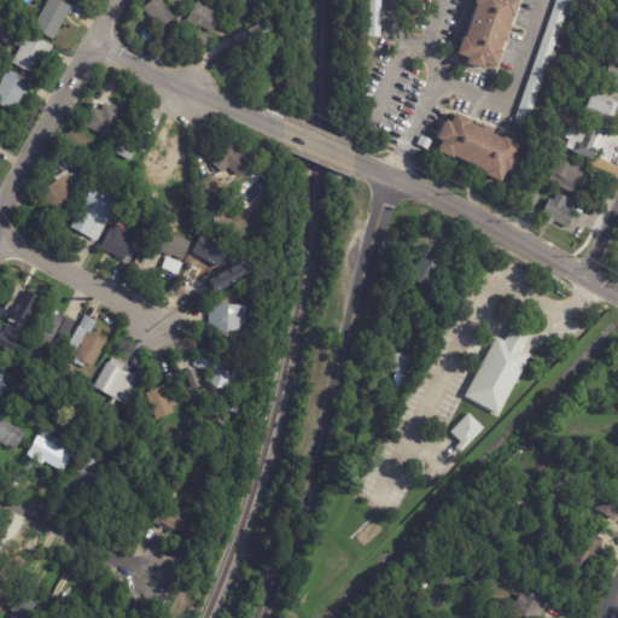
[(59,0),(73,7),(56,40),(35,29),(51,0),(59,0)]
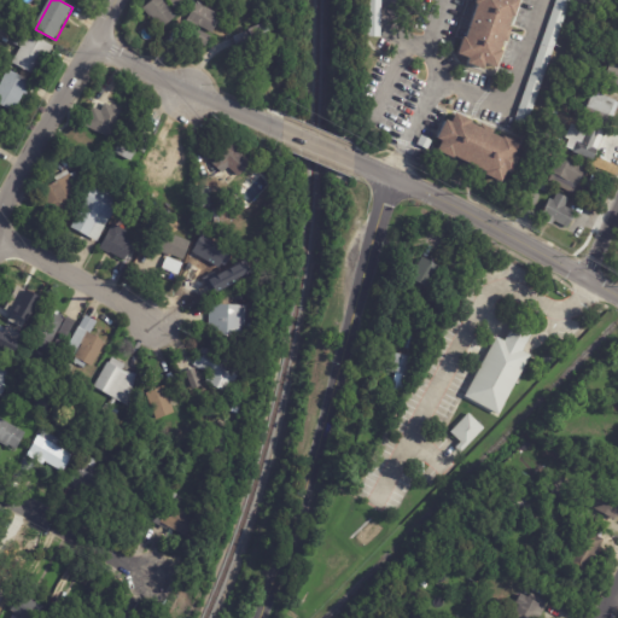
[(163,0),(179,18),(162,31),(145,10),(156,0),(187,0),(176,10),(168,0),(163,0)]
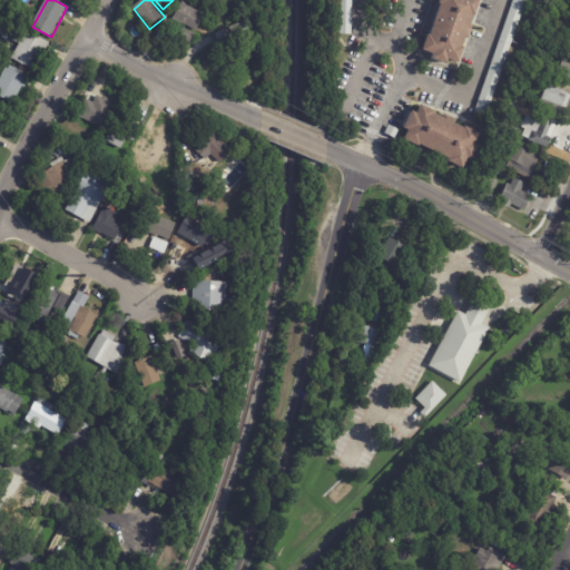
[(354,0),(354,36),(343,36),(343,0),(354,0)]
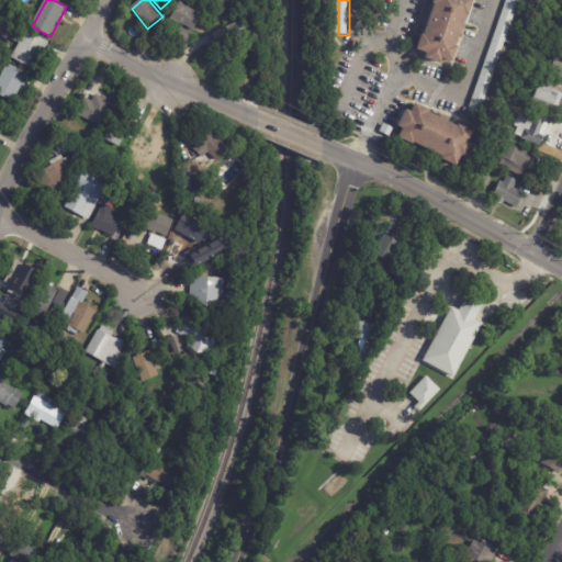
[(433,0),(417,46),(454,59),(474,0),(433,0)]
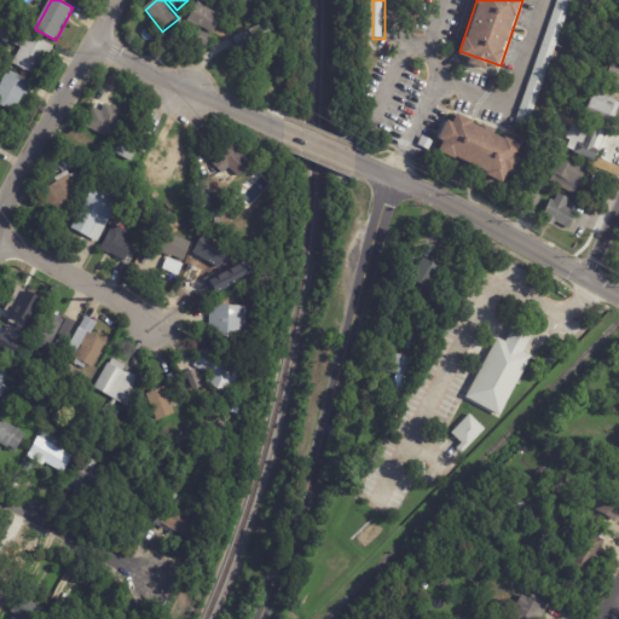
[(574,0),(531,127),(518,123),(560,0),(574,0)]
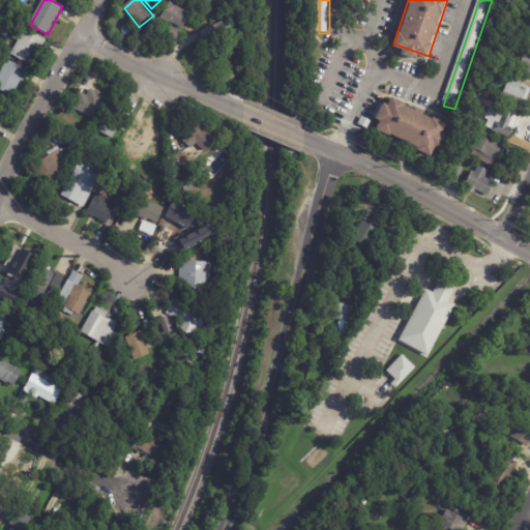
[(162,19),(171,2),(176,4),(175,6),(192,16),(184,30),(172,24),(172,25),(162,19)]
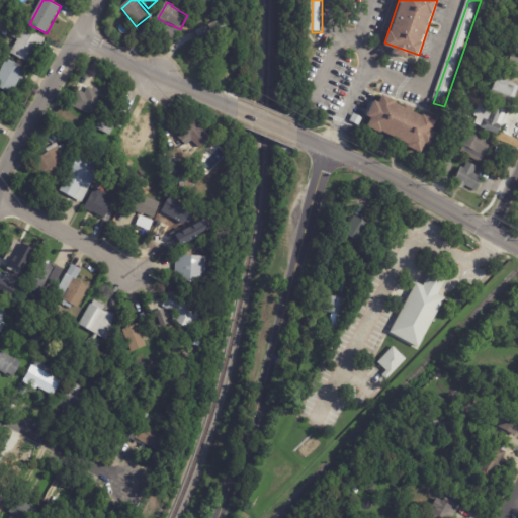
[(202,47),(197,32),(226,20),(229,27),(216,33),(225,55),(209,62),(202,47)]
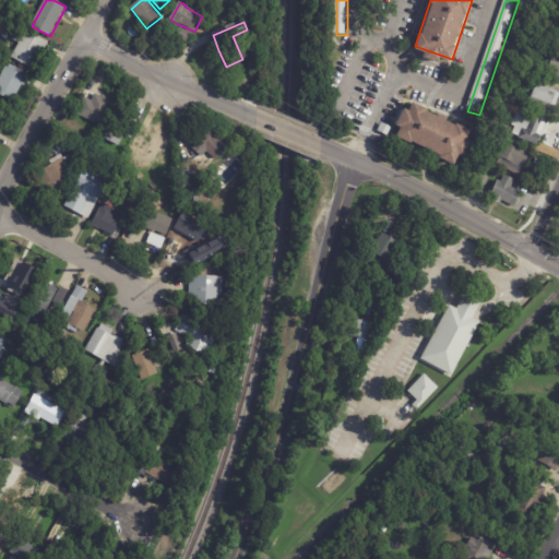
[(49,43),(44,54),(42,52),(33,69),(12,58),(20,44),(13,40),(21,27),(49,43)]
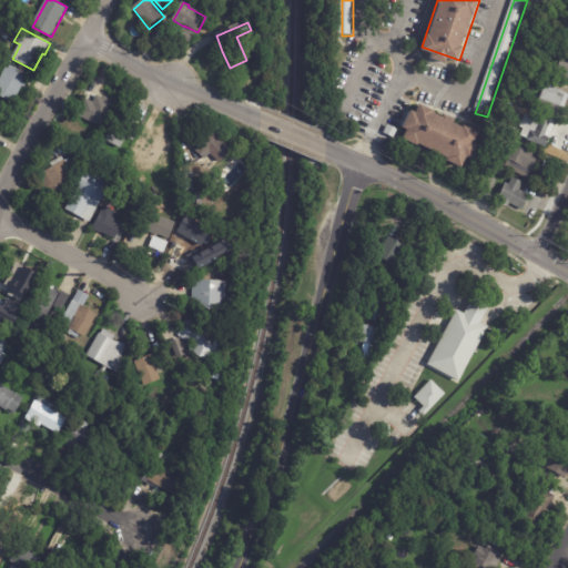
[(195,36),(191,44),(176,37),(182,28),(195,36)]
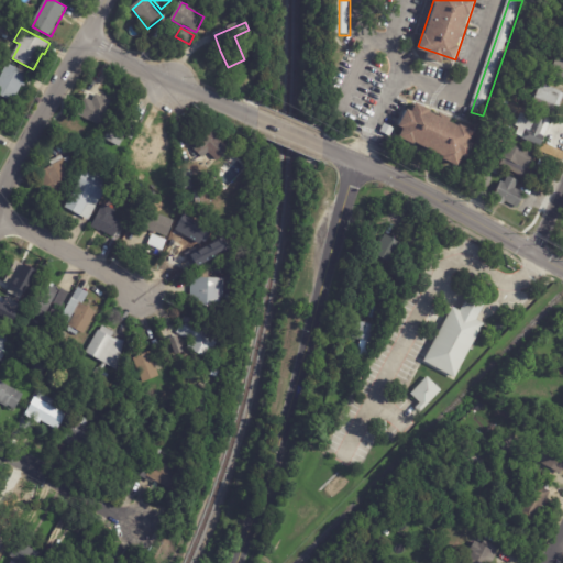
[(521,61),(523,54),(530,57),(527,64),(521,61)]
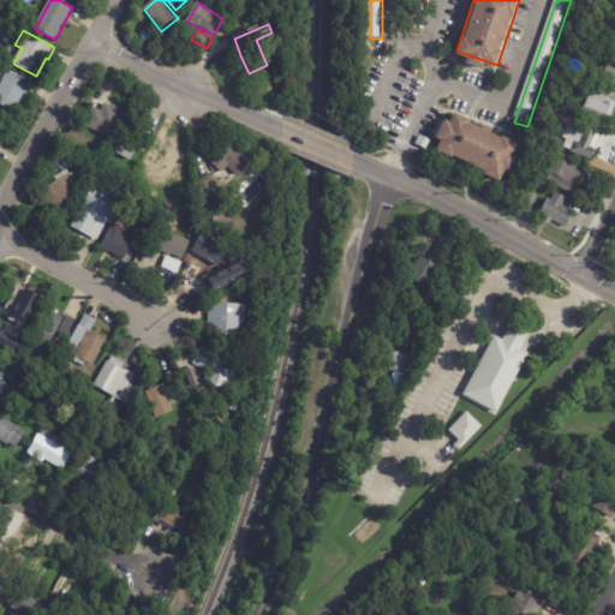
[(608,63),(614,65),(614,87),(601,79),(608,63)]
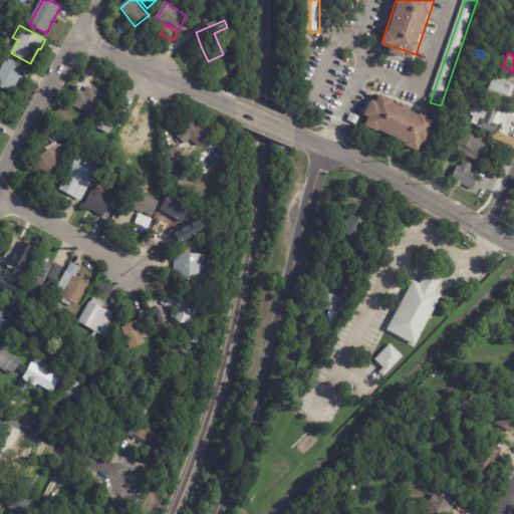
[(28,70),(23,78),(21,77),(13,92),(0,84),(0,72),(3,66),(0,64),(0,62),(3,56),(7,58),(8,57),(29,68),(28,70)]
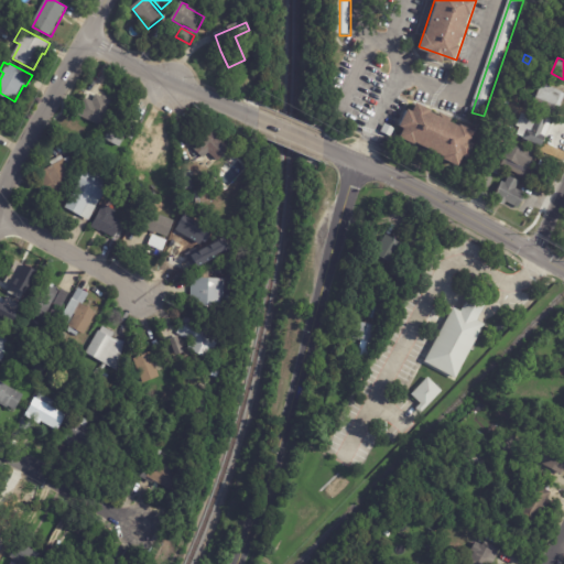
[(544,86),(563,93),(562,95),(563,95),(563,98),(563,101),(559,100),(556,107),(561,109),(557,118),(555,117),(554,118),(532,109),(541,85),(544,86)]
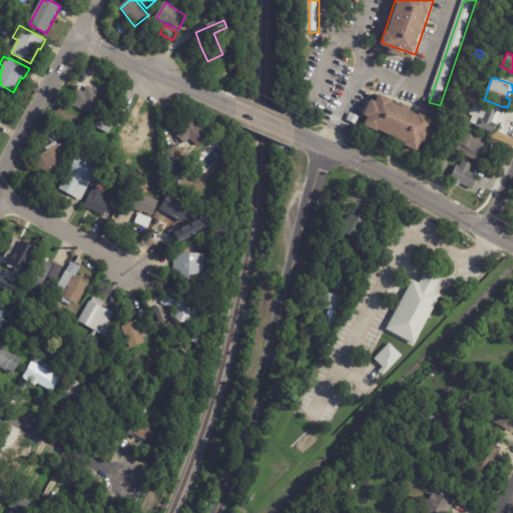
[(101,91),(103,92),(93,114),(72,104),(78,89),(85,92),(88,85),(94,88),(94,86),(99,89),(99,90),(101,91)]
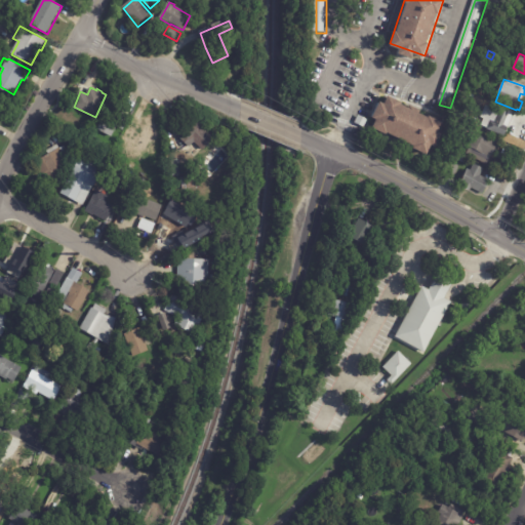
[(367,125),(381,88),(445,119),(433,154),(367,125)]
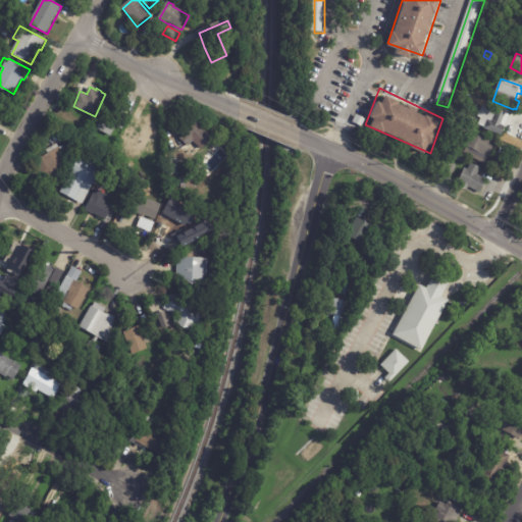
[(481,97),(484,90),(491,92),(488,100),(481,97)]
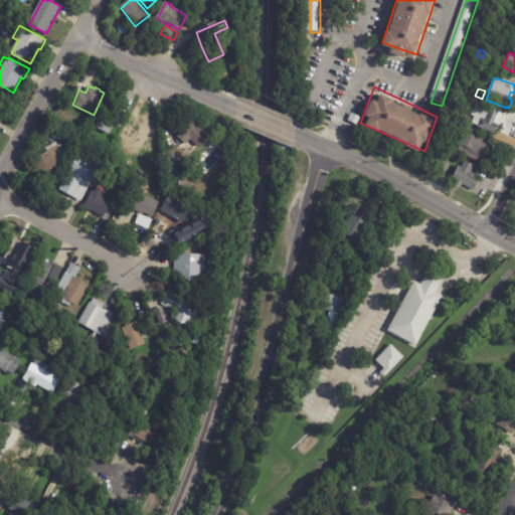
[(119,113),(120,113),(121,110),(129,114),(122,128),(116,125),(111,135),(96,127),(105,110),(103,109),(105,106),(119,113)]
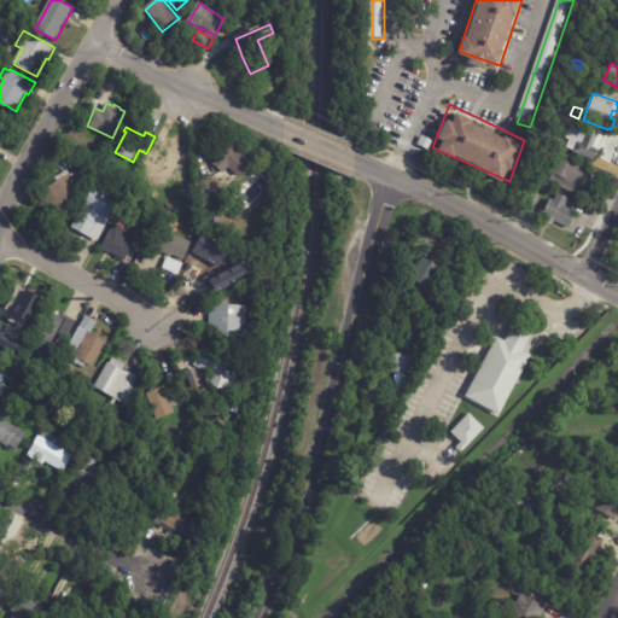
[(576,127),(590,133),(592,132),(606,138),(600,152),(601,152),(596,163),(576,153),(577,152),(569,150),(572,143),(569,140),(575,127),(576,127)]
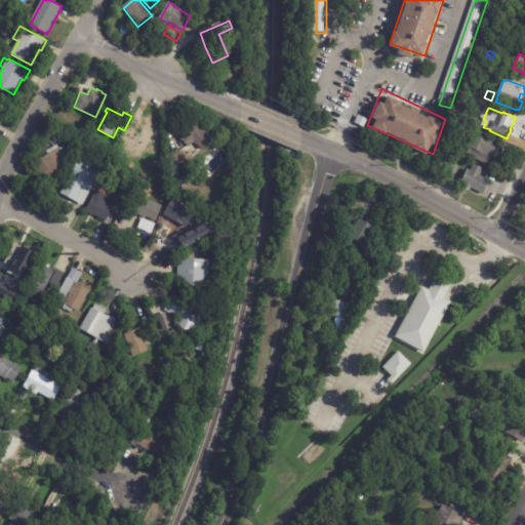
[(134,118),(148,124),(150,119),(154,121),(153,126),(158,129),(148,151),(124,138),(127,132),(134,118)]
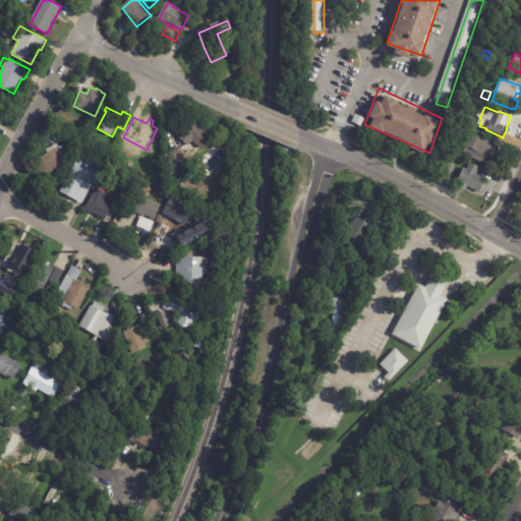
[(184,151),(180,153),(174,137),(178,135),(184,128),(187,131),(198,118),(203,122),(200,124),(215,137),(203,150),(203,149),(195,157),(187,150),(184,151)]
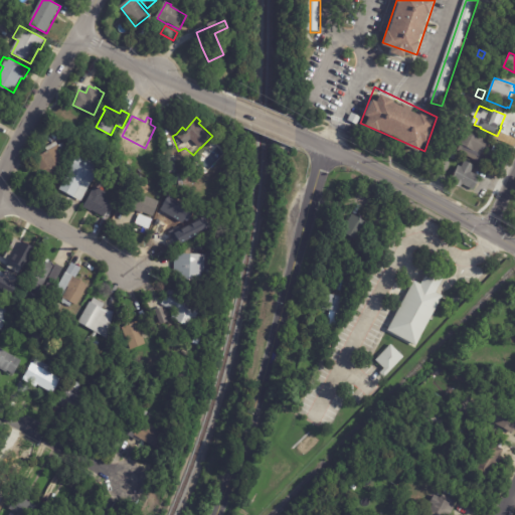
[(447,131),(452,120),(459,123),(454,134),(447,131)]
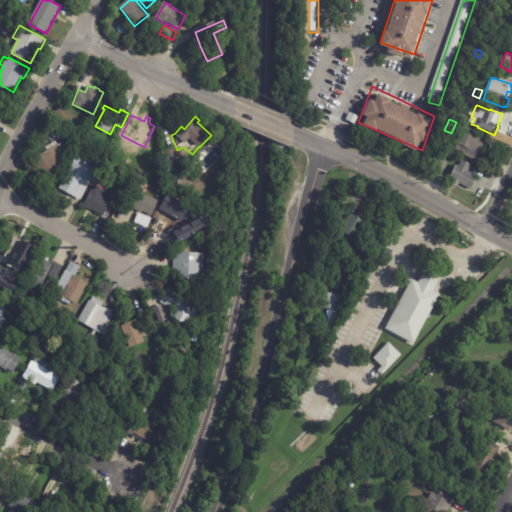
[(490,144),(485,154),(481,153),(477,162),(457,152),(460,145),(454,142),(460,129),(490,144)]
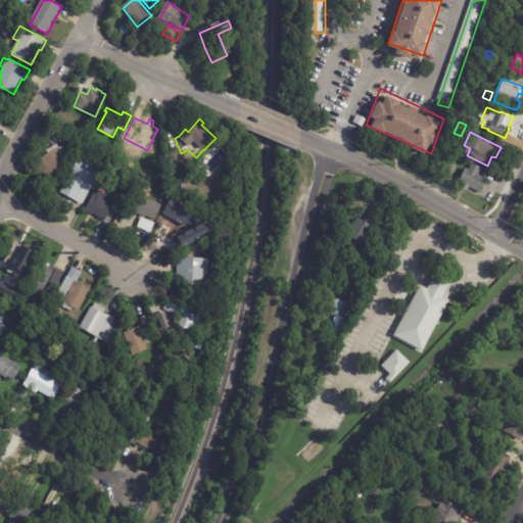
[(63,146),(65,145),(70,154),(66,156),(68,161),(59,167),(63,175),(48,183),(37,160),(49,154),(47,150),(58,144),(60,147),(61,147),(63,146)]
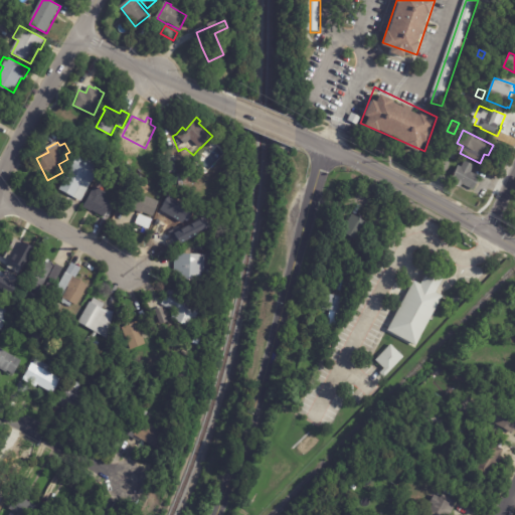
[(103,150),(105,145),(111,148),(108,153),(103,150)]
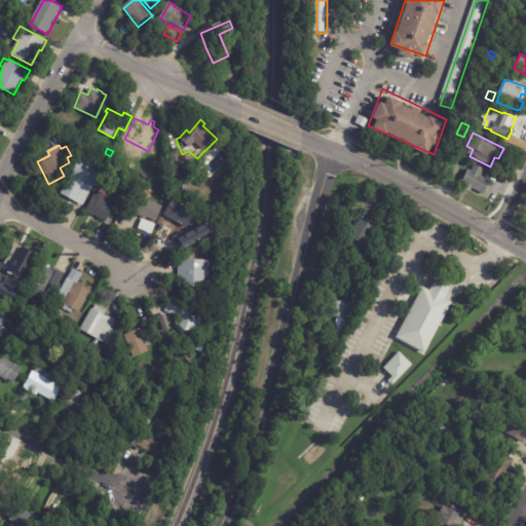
[(82,205),(62,194),(80,158),(82,159),(85,155),(98,162),(96,166),(98,167),(97,168),(103,172),(96,187),(95,186),(84,207),(82,205)]
